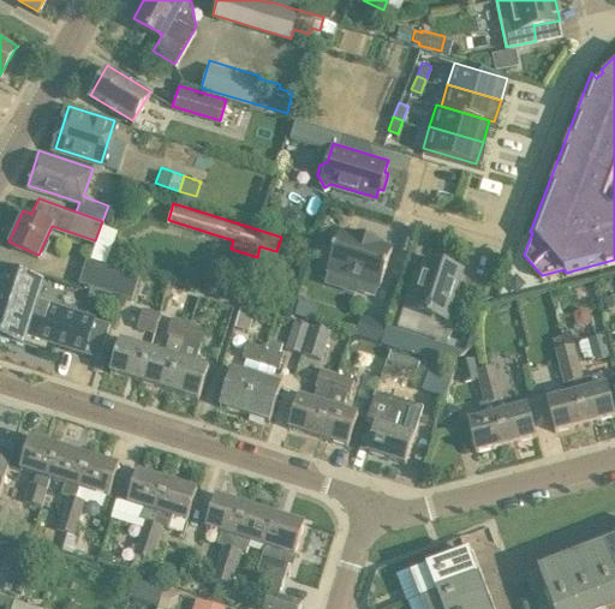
[(377,240),(378,237),(356,228),(354,232),(340,228),(335,243),(332,242),(326,261),(329,262),(328,266),(358,275),(356,285),(374,291),(377,282),(380,282),(392,245),(377,240)]
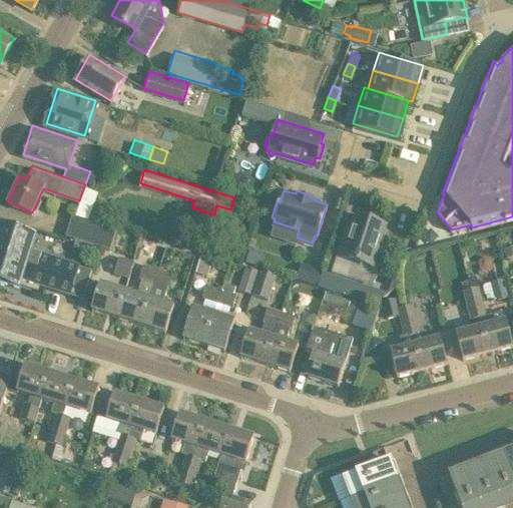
[(109,246),(116,226),(72,212),(65,232),(99,243),(109,246)]
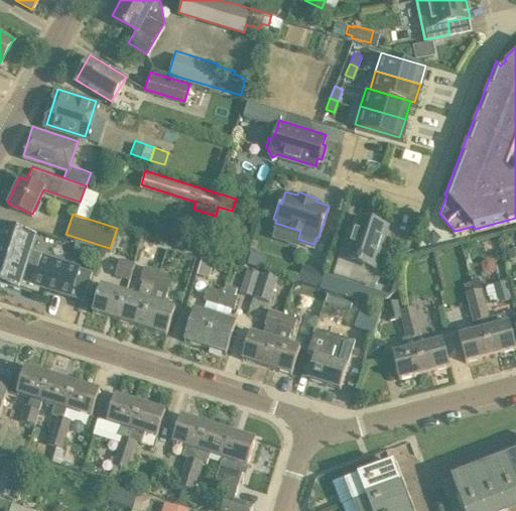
[(376,263),(388,225),(357,215),(345,253),(376,263)]
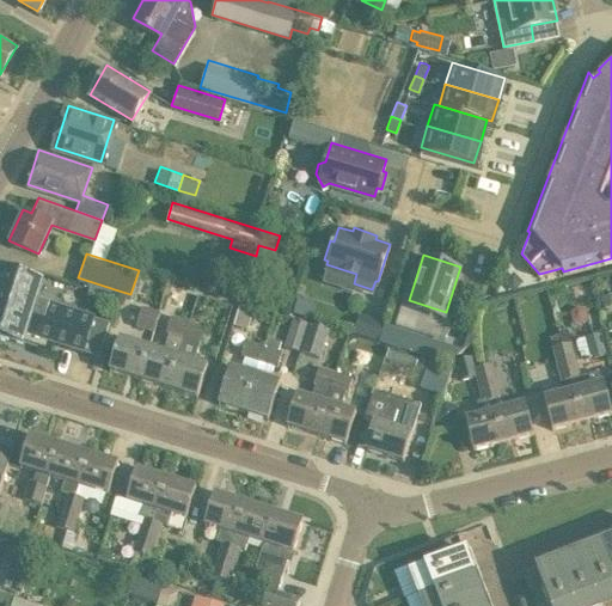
[(36,298),(42,279),(0,265),(0,334),(37,346),(40,336),(98,355),(109,320),(36,298)]
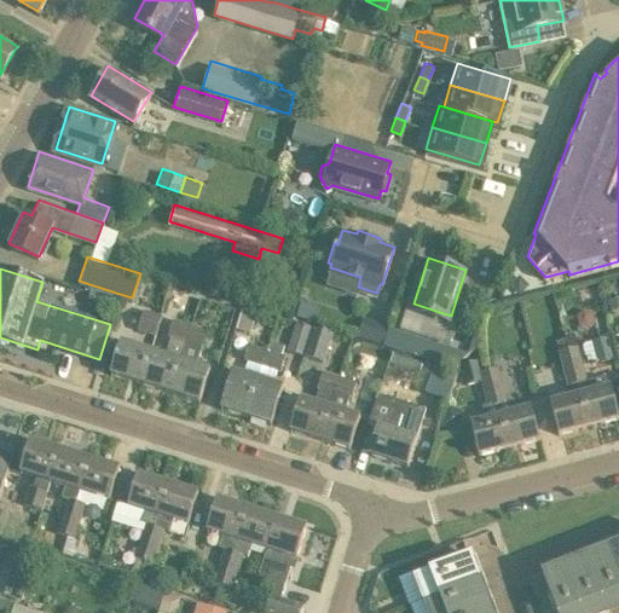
[(298,314),(316,321),(319,306),(301,301),(298,314)]
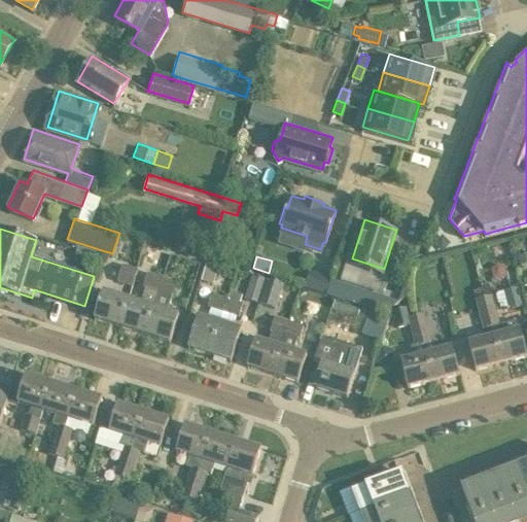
[(138,266),(123,261),(117,278),(133,282),(138,266)]
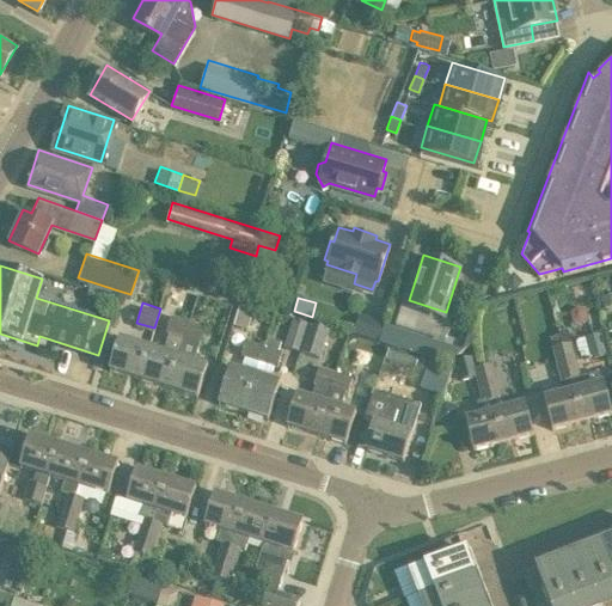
[(246,325),(252,307),(239,303),(233,322),(246,325)]
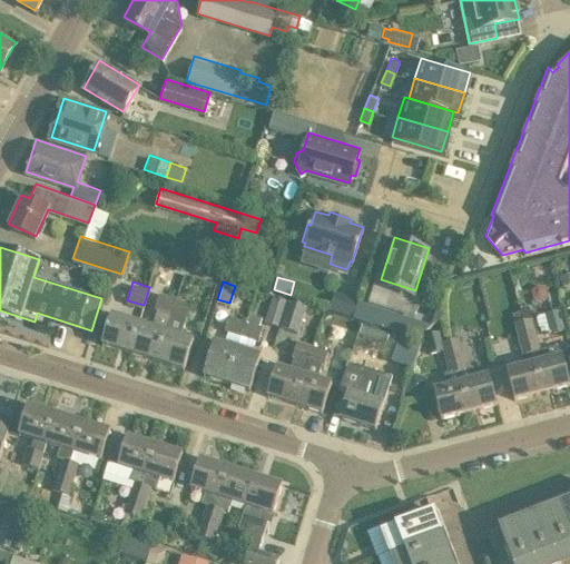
[(336,288),(330,307),(352,315),(357,299),(359,296),(336,288)]
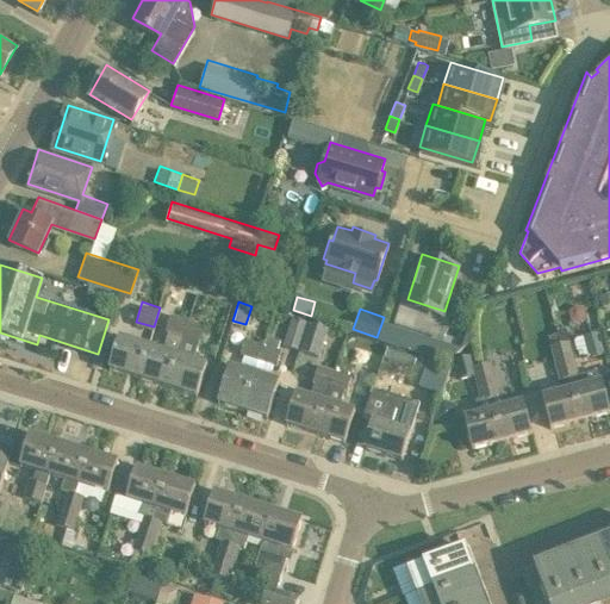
[(148,343),(138,375),(167,385),(188,316),(172,311),(165,331),(167,332),(162,348),(148,343)]
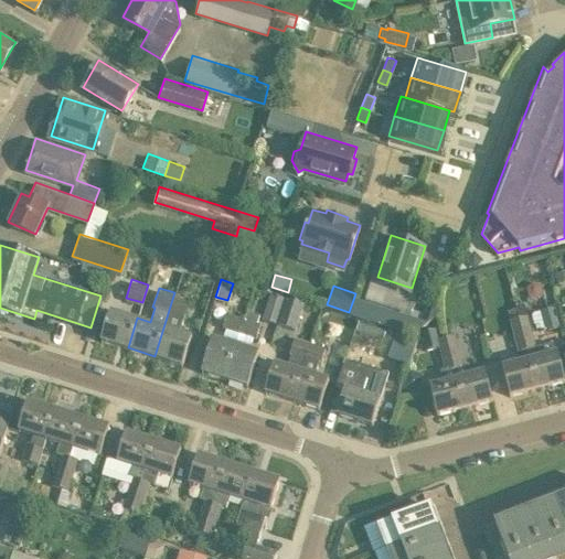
[(269,291),(263,316),(278,321),(286,296),(269,291)]
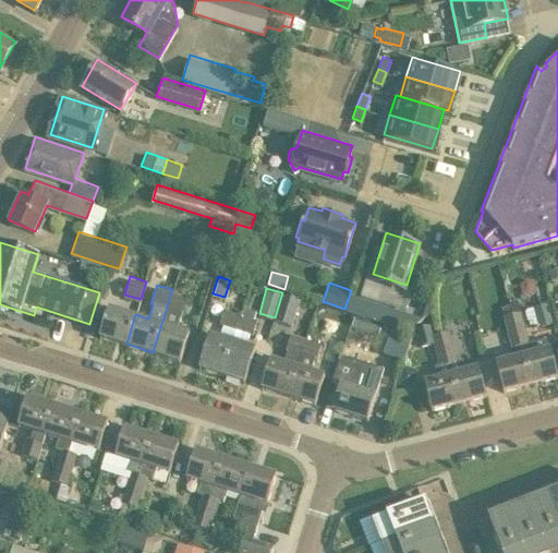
[(172,289),(153,352),(180,361),(190,332),(177,327),(181,311),(183,312),(189,295),(172,289)]
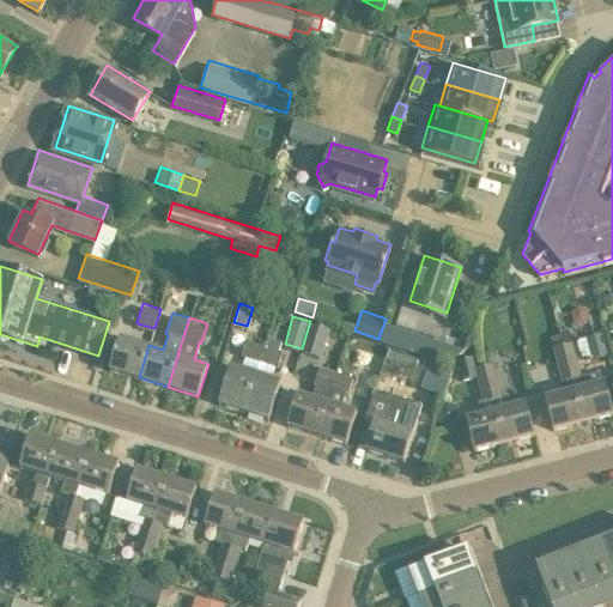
[(321,354),(329,326),(310,321),(302,348),(321,354)]
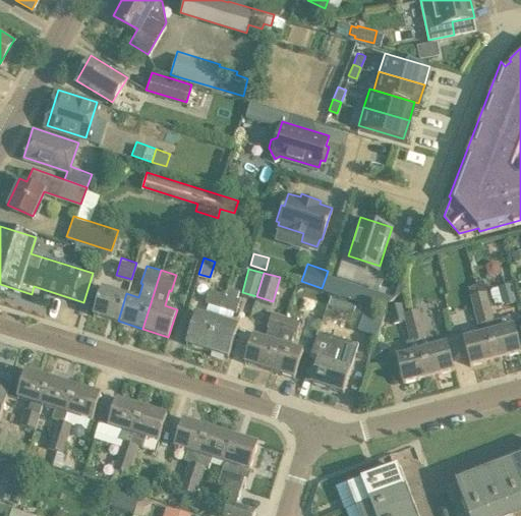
[(327,274),(322,288),(336,293),(341,279),(327,274)]
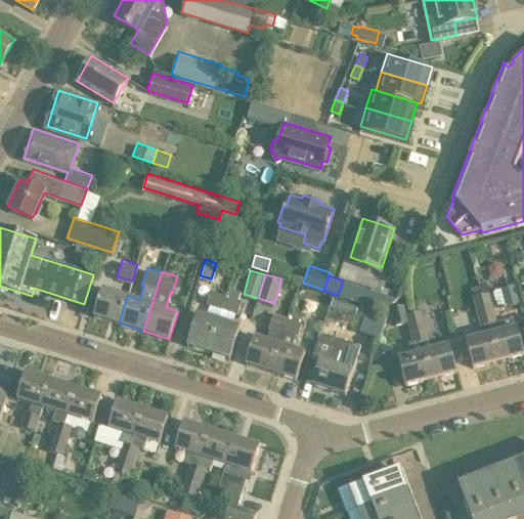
[(498,279),(505,304),(519,300),(513,275),(498,279)]
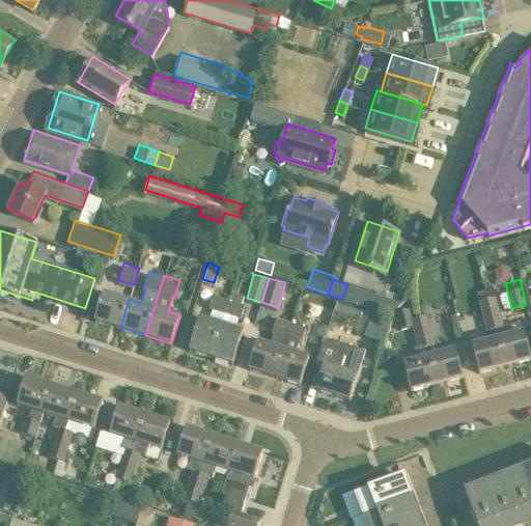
[(524,330),(507,334),(504,323),(503,324),(496,294),(495,295),(492,285),(484,286),(495,326),(497,337),(498,337),(505,364),(530,357),(524,330)]
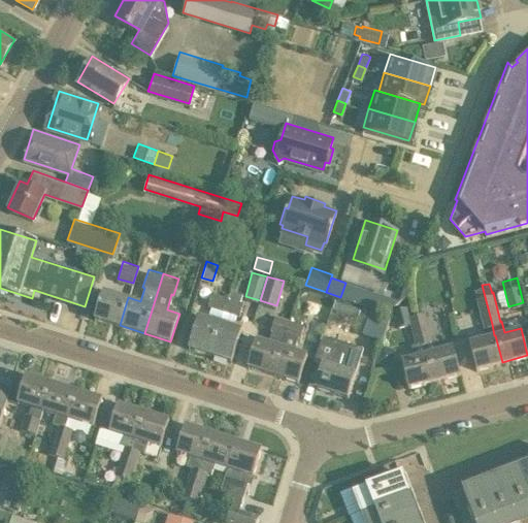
[(474,287),(476,297),(475,297),(483,326),(492,324),(482,285),(474,287)]
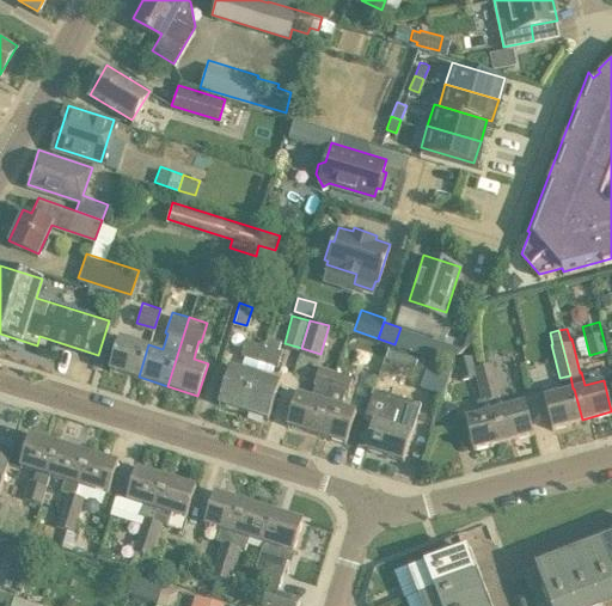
[(264,343),(243,409),(269,417),(280,380),(269,377),(274,362),(277,363),(282,348),(279,347),(281,338),(267,334),(264,343)]
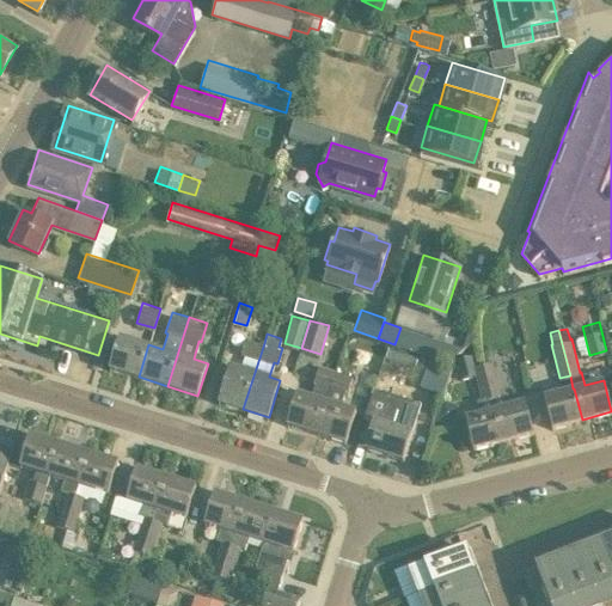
[(139,377),(148,344),(118,335),(109,367),(139,377)]
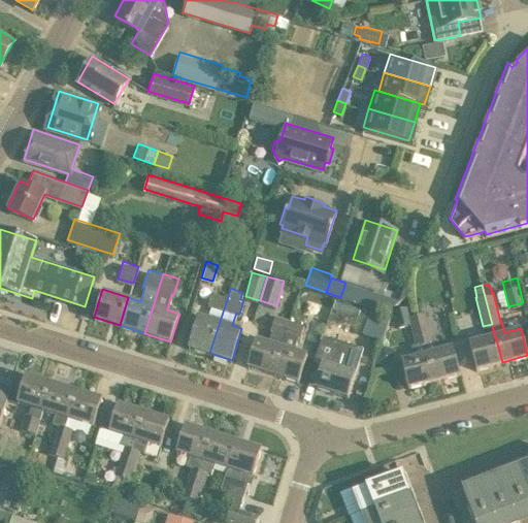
[(209,353),(228,296),(211,291),(207,304),(211,305),(207,318),(198,315),(188,347),(209,353)]
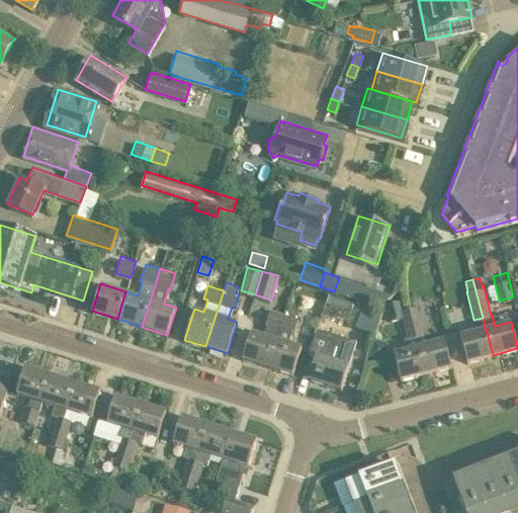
[(326,301),(350,309),(354,298),(329,290),(326,301)]
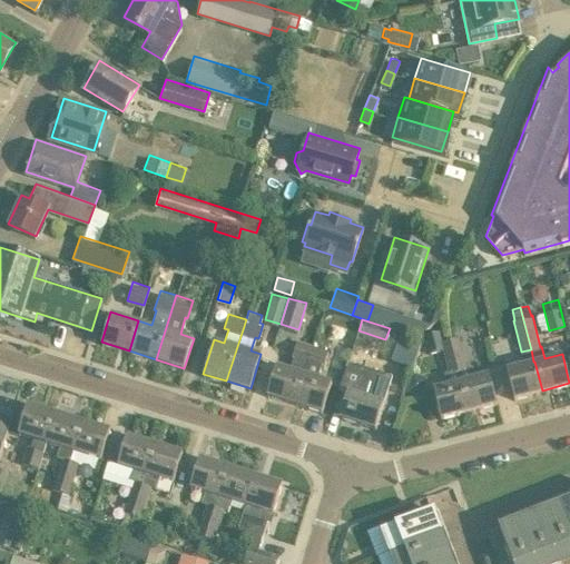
[(423,333),(429,350),(442,347),(441,340),(442,339),(440,328),(423,333)]
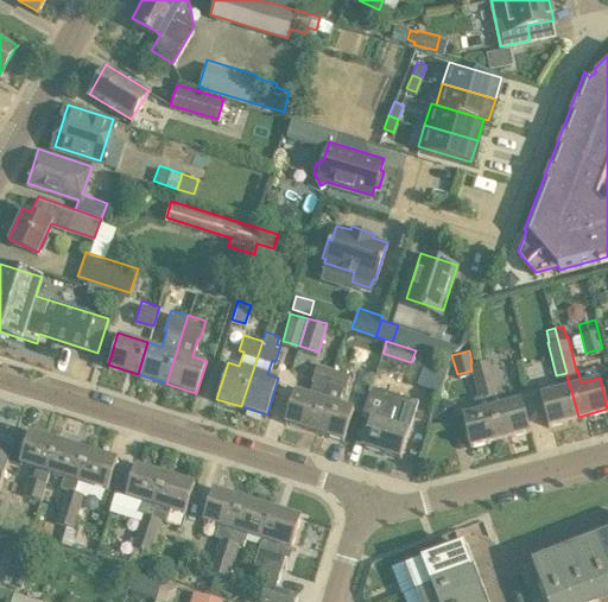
[(489,357),(472,362),(470,363),(472,371),(475,381),(494,375),(489,357)]
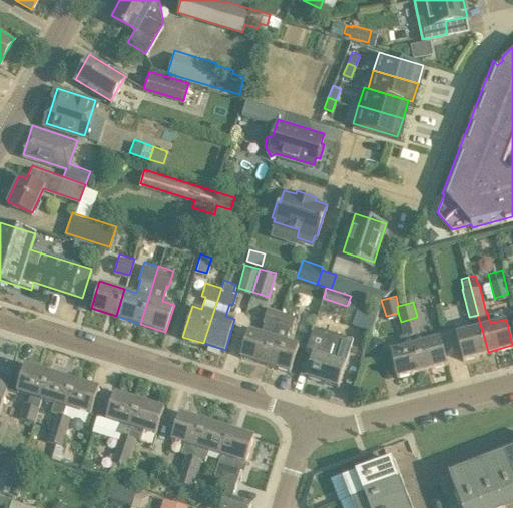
[(265,363),(282,309),(268,304),(263,320),(265,320),(261,332),(248,328),(240,355),(265,363)]
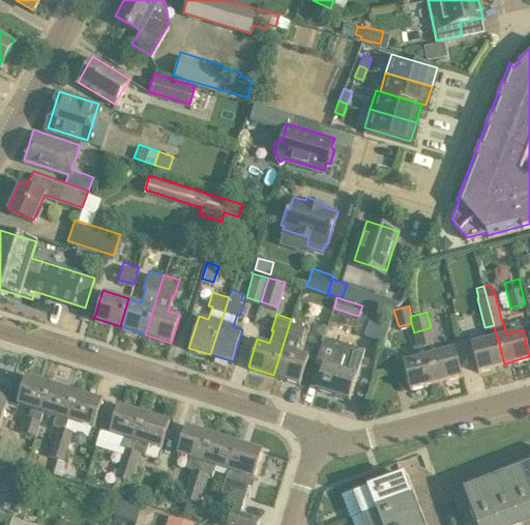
[(291,319),(273,375),(299,383),(308,355),(295,351),(298,339),(300,340),(305,323),(291,319)]
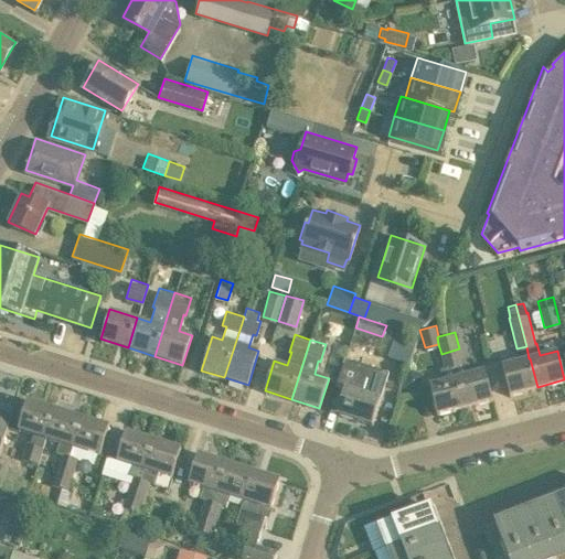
[(436,414),(465,406),(454,366),(462,364),(462,363),(459,348),(441,354),(445,366),(439,367),(444,380),(428,385),(436,414)]
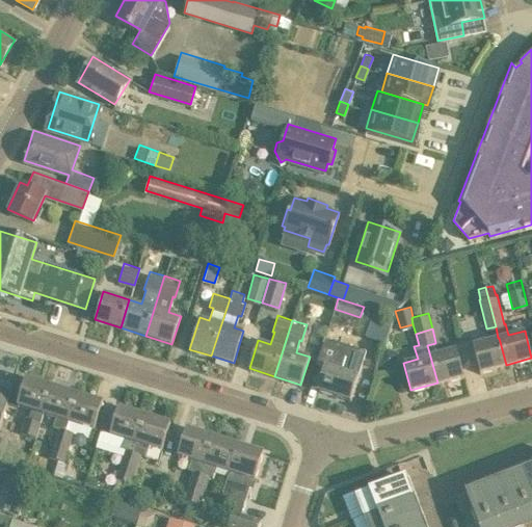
[(479,371),(506,365),(499,338),(498,338),(472,344),(479,371)]
